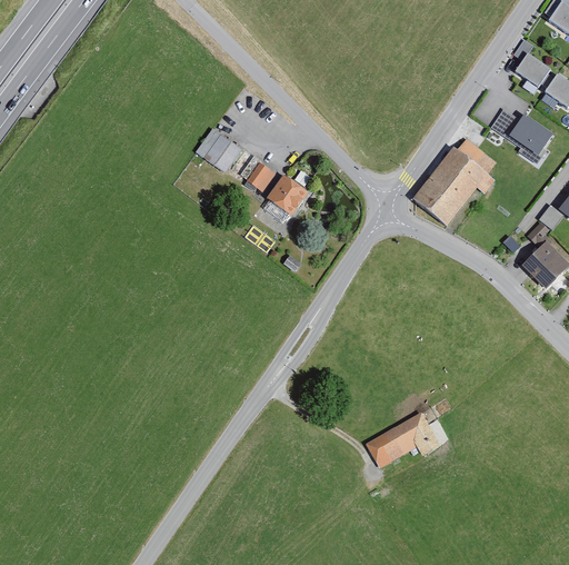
[(568,1),(567,0),(555,0),(546,15),(568,31),(568,1)]
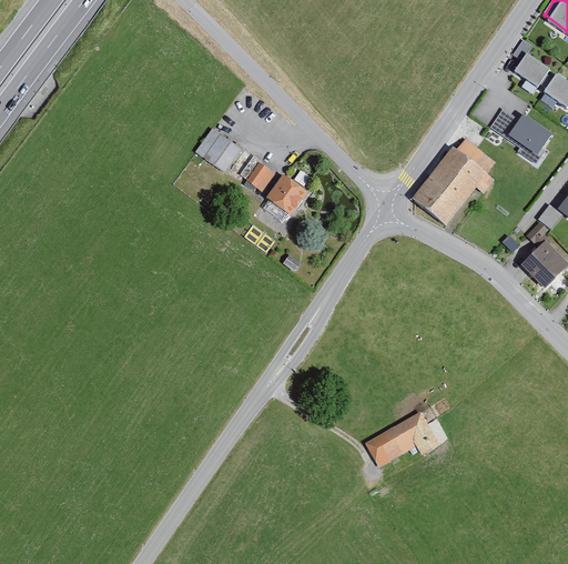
[(525,52),(513,70),(536,86),(548,68),(525,52)]
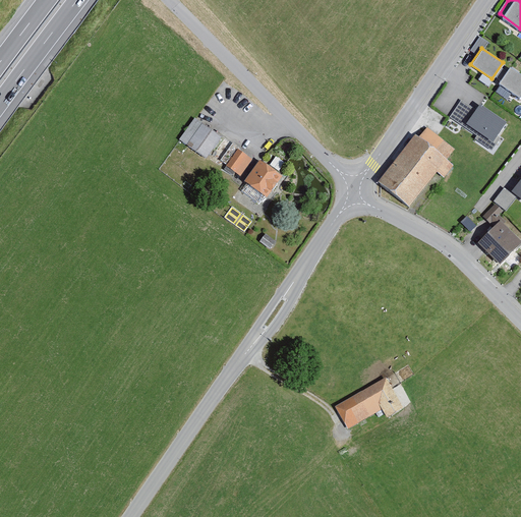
[(520,73),(509,65),(497,82),(518,97),(520,91),(520,73)]
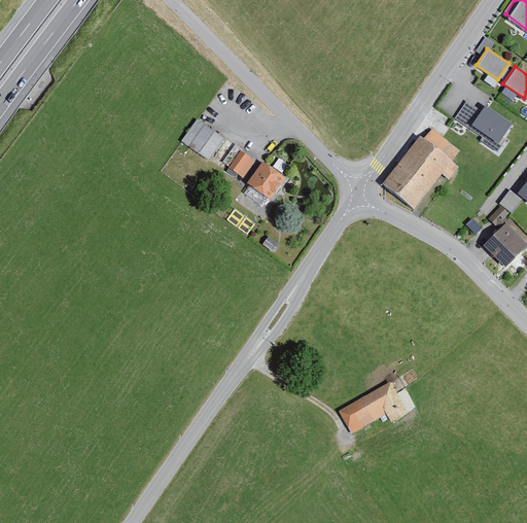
[(463,98),(452,115),(498,148),(508,135),(504,132),(512,121),(485,103),(480,109),(463,98)]
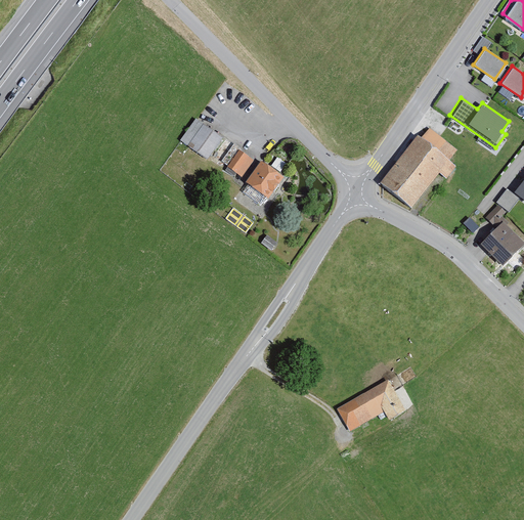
[(210,155),(222,163),(237,140),(224,132),(221,137),(195,120),(180,141),(207,159),(210,155)]
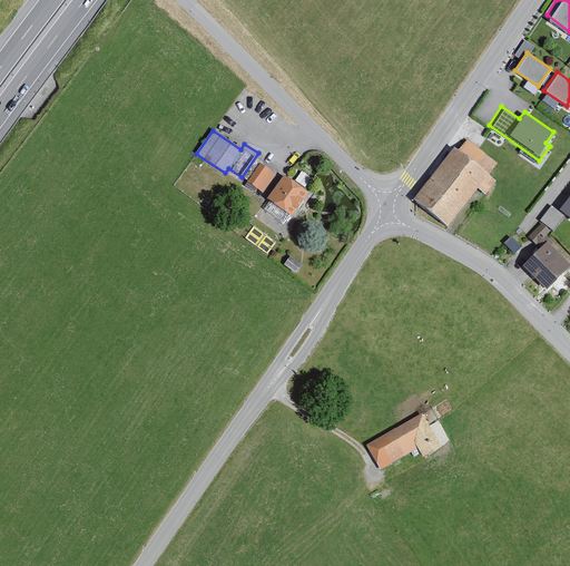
[(413,198),(448,226),(477,189),(483,194),(495,179),(453,147),(413,198)]
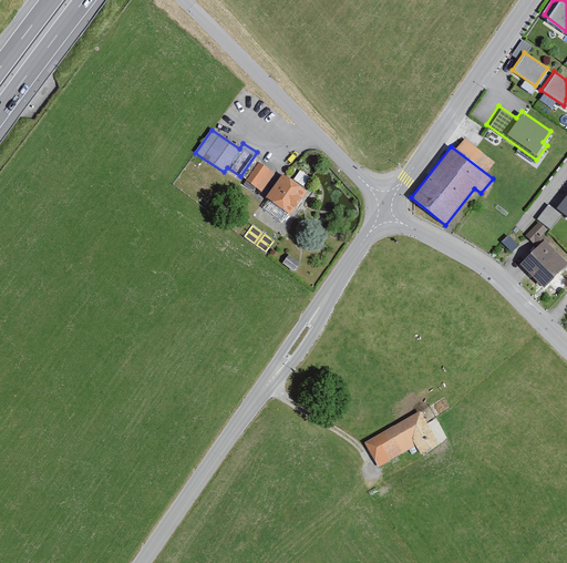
[(246,180),(260,190),(272,172),(257,162),(246,180)]
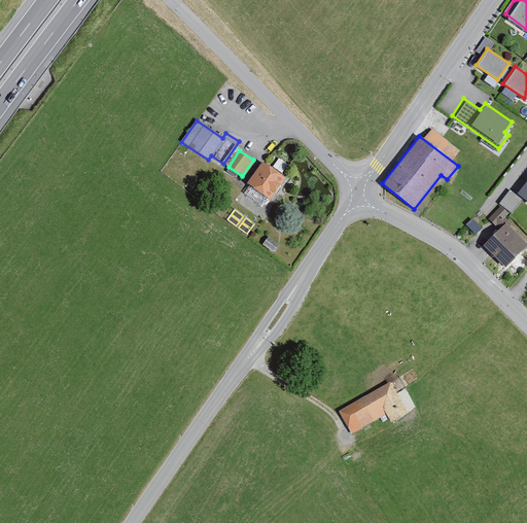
[(284,177),(260,162),(246,183),(270,199),(284,177)]
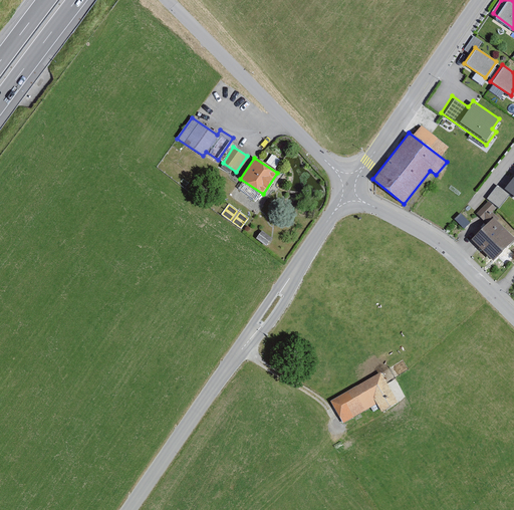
[(513,174),(504,185),(513,193),(513,174)]
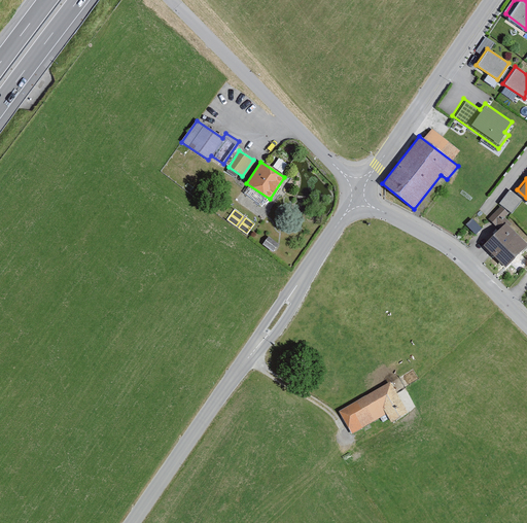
[(498,222),(501,227),(483,246),(505,268),(526,245),(526,242),(502,219),(508,213),(500,205),(488,218),(496,224),(498,222)]
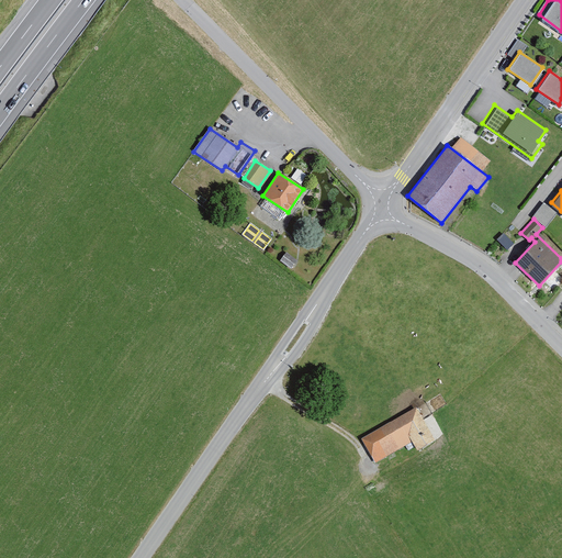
[(374,461),(412,441),(416,449),(434,439),(416,406),(361,438),(374,461)]
